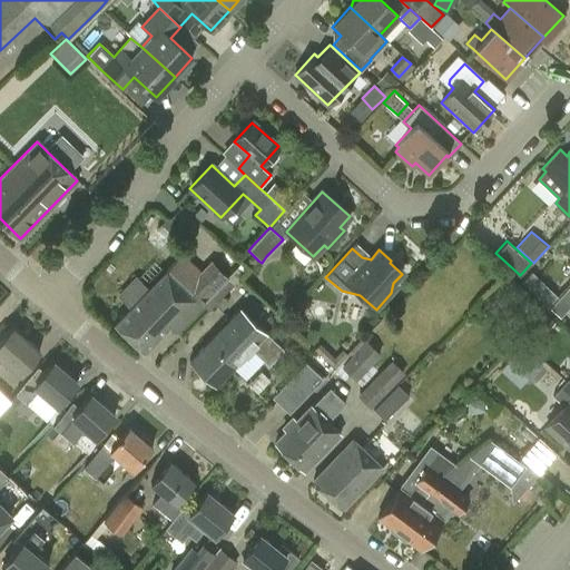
[(183,252),(165,271),(114,323),(144,352),(169,325),(176,333),(229,277),(210,259),(202,269),(183,252)]
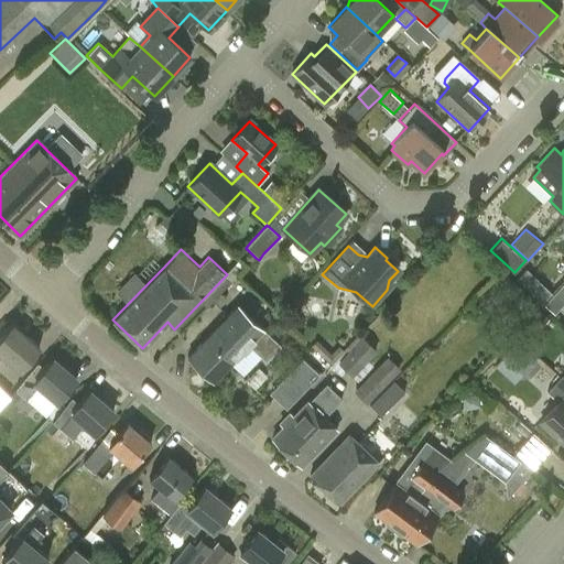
[(499,308),(519,286),(503,272),(484,294),(499,308)]
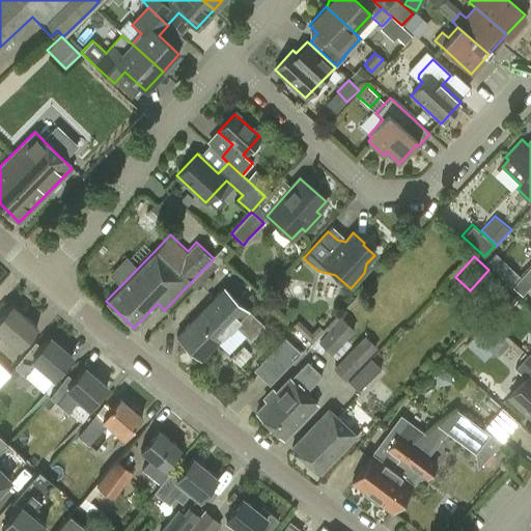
[(530,269),(529,267),(511,287),(521,296),(530,283),(530,269)]
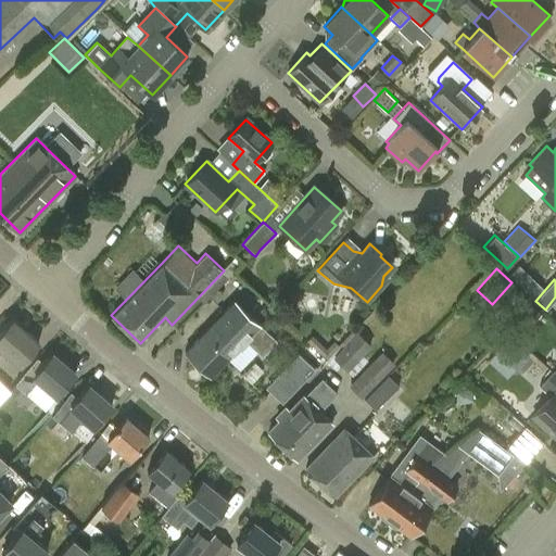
[(258,323),(256,325),(232,302),(209,326),(235,351),(245,340),(262,355),(277,340),(258,323)]
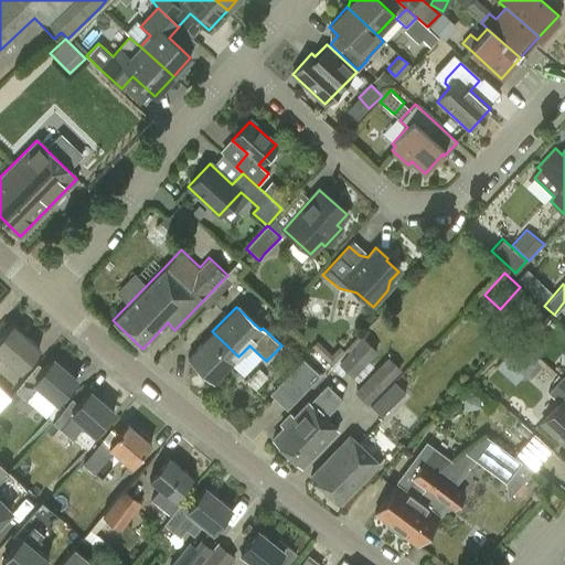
[(530,323),(518,334),(524,341),(537,329),(535,327),(547,316),(541,309),(528,321),(530,323)]
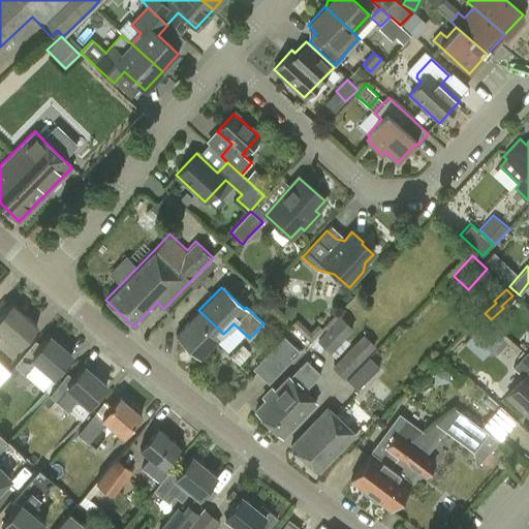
[(10,305),(0,316),(0,334),(2,332),(19,346),(36,327),(10,305)]
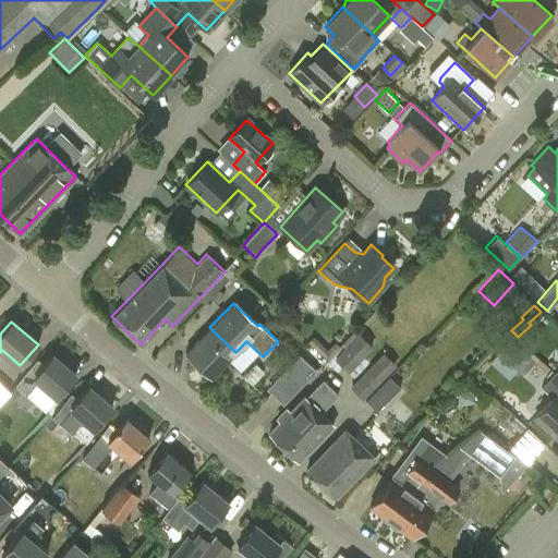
[(235,352),(209,327),(185,352),(211,377),(235,352)]
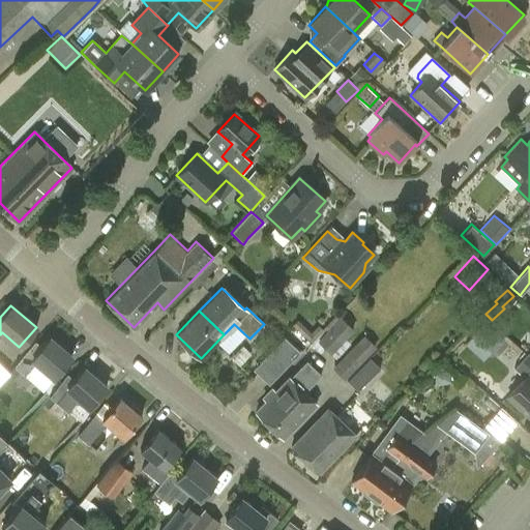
[(341,315),(318,341),(332,353),(355,327),(341,315)]
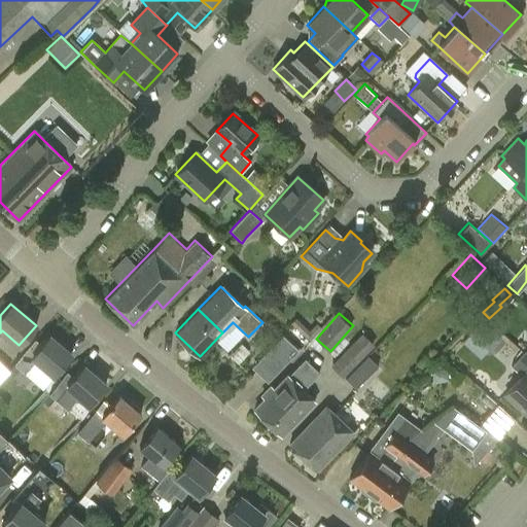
[(501,339),(481,320),(468,332),(489,351),(501,339)]
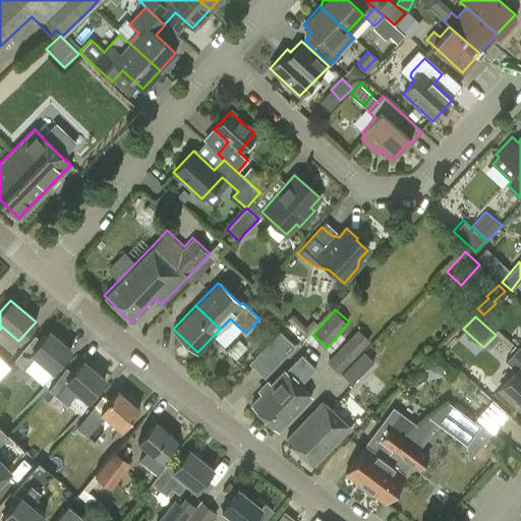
[(51,332),(43,341),(35,334),(14,358),(20,363),(13,371),(24,382),(32,373),(42,382),(54,368),(56,369),(72,350),(51,332)]
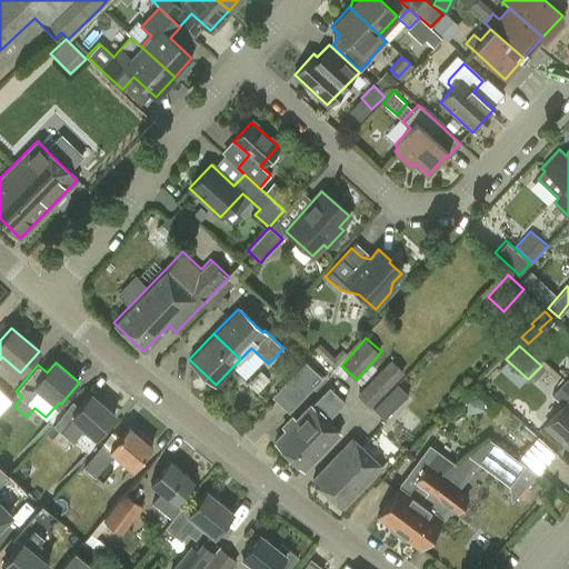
[(321,375),(308,362),(297,373),(301,377),(291,389),(288,386),(277,398),(290,410),(321,375)]
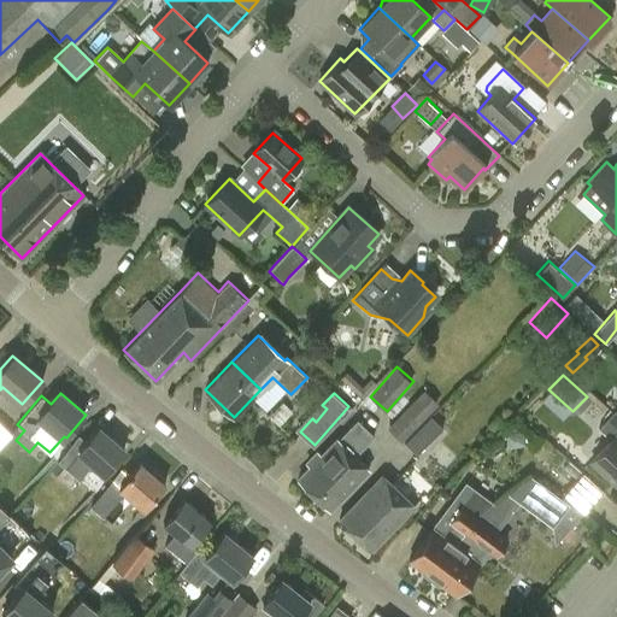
[(281,424),(291,407),(280,401),(270,418),(281,424)]
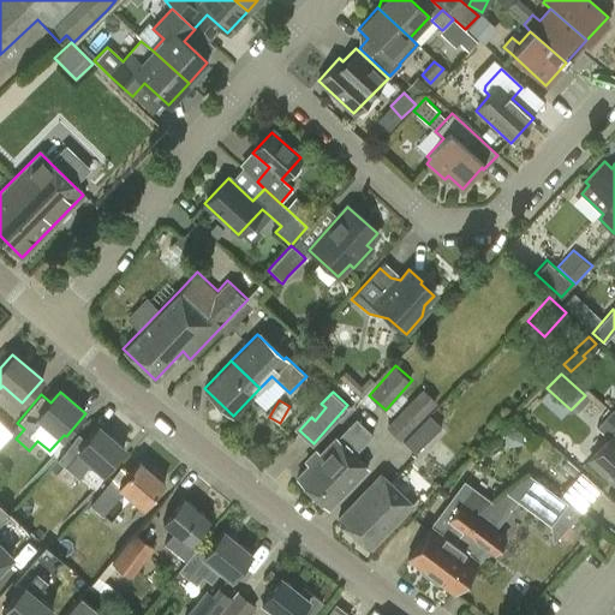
[(408,405),(387,428),(399,439),(421,416),(408,405)]
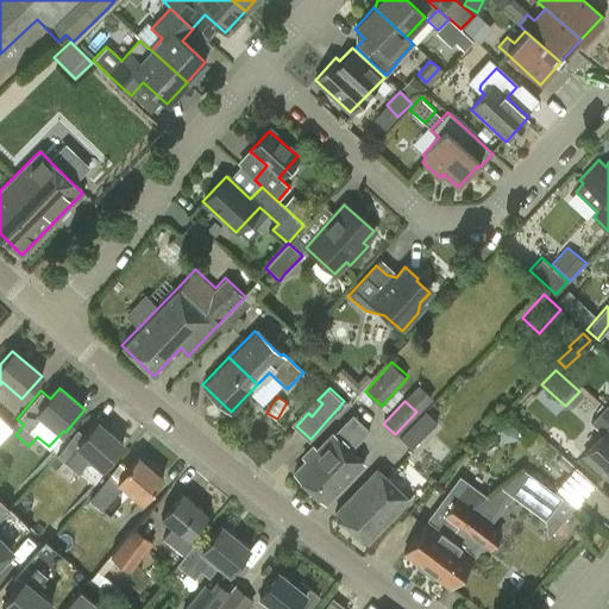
[(608,410),(604,407),(591,421),(603,433),(583,454),(608,478),(608,410)]
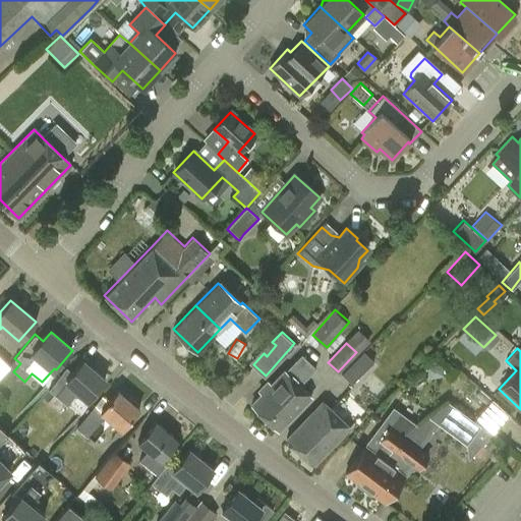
[(364,351),(342,373),(351,383),(373,360),(364,351)]
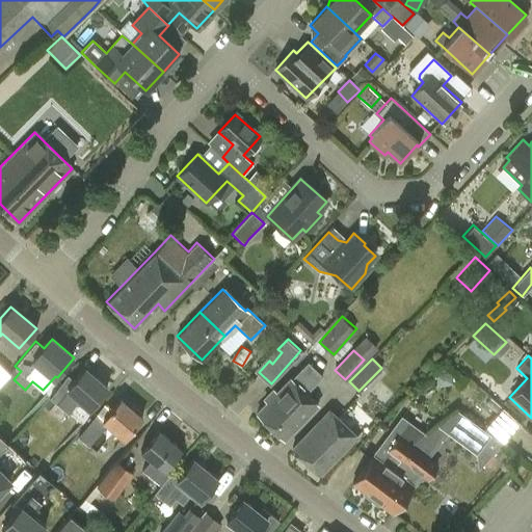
[(308,362),(291,379),(290,378),(276,393),(273,390),(263,400),(266,403),(256,414),(283,441),(317,404),(306,393),(322,375),(308,362)]
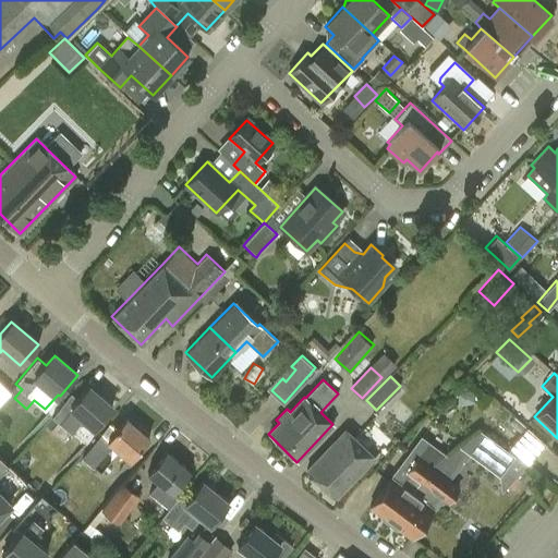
[(0,400),(9,391),(0,383),(0,400)]
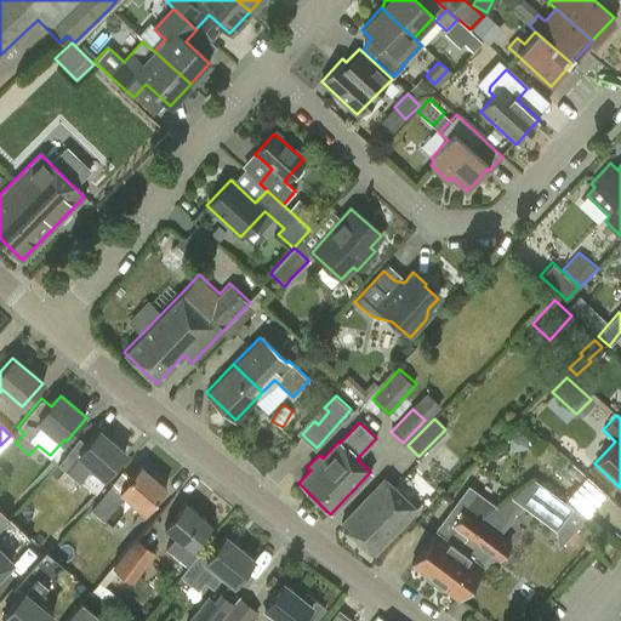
[(100,429),(87,444),(79,437),(58,462),(66,468),(57,478),(70,489),(78,479),(98,497),(109,484),(103,478),(107,474),(126,451),(100,429)]
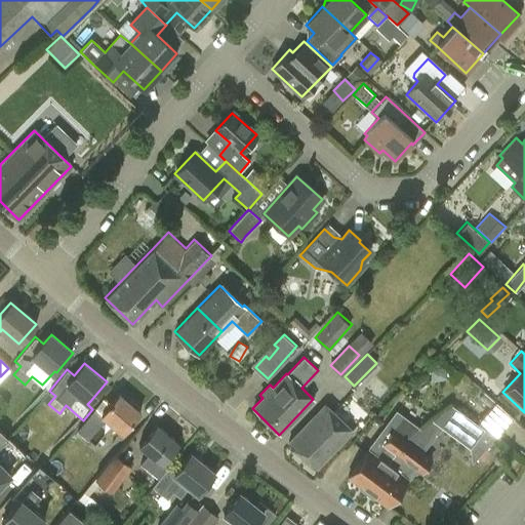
[(117,393),(102,411),(94,406),(92,409),(83,420),(76,429),(86,437),(104,416),(122,433),(140,412),(136,409),(138,408),(130,401),(129,403),(117,393)]
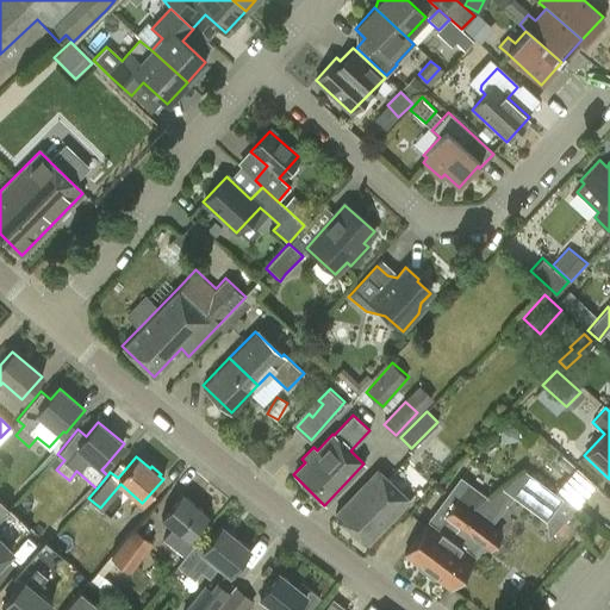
[(576,468),(554,492),(577,509),(596,486),(576,468)]
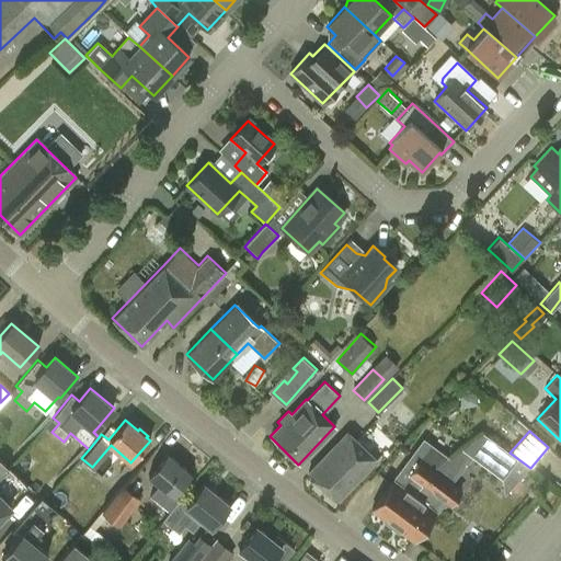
[(376,460),(346,432),(307,472),(336,501),(376,460)]
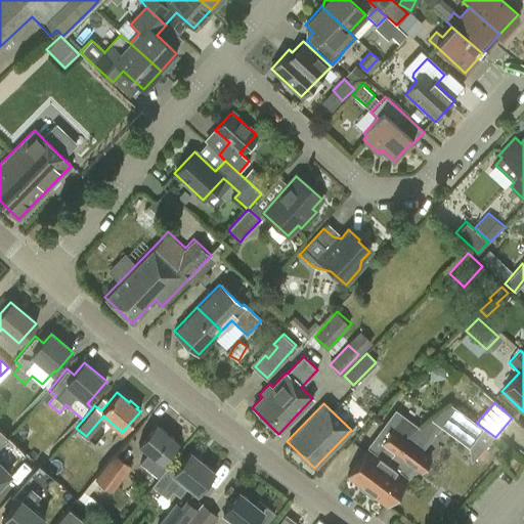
[(394,409),(366,448),(346,476),(366,490),(405,438),(420,427),(402,413),(401,415),(394,409)]
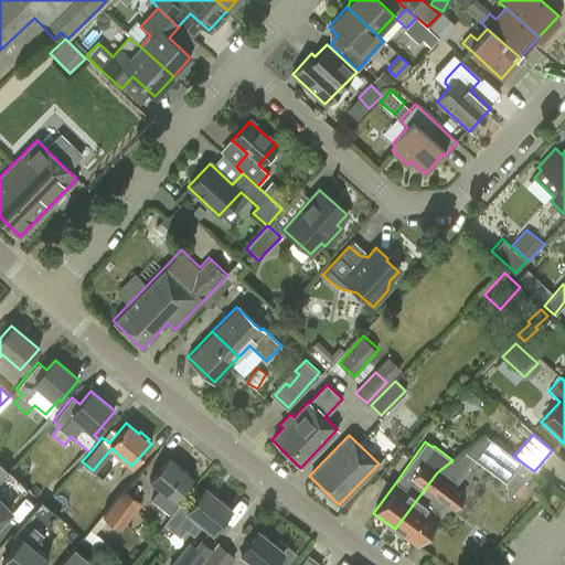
[(148,479),(159,488),(151,499),(152,500),(141,514),(157,526),(168,513),(170,514),(180,502),(181,501),(176,498),(192,478),(167,457),(148,479)]
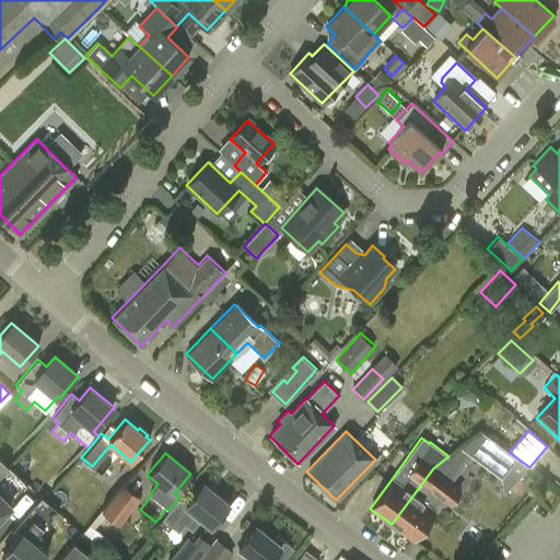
[(0,516),(11,506),(10,505),(27,487),(9,469),(0,461),(0,516)]
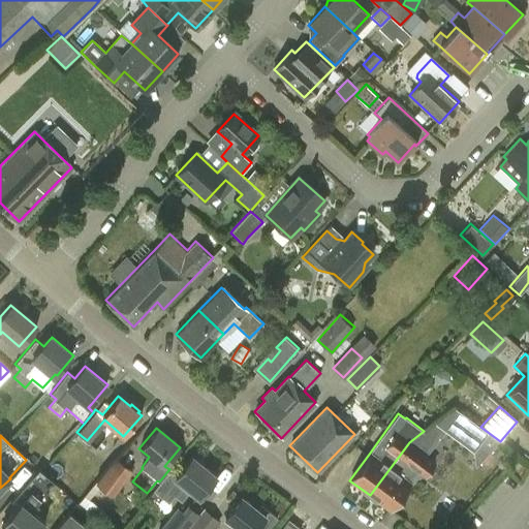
[(434,463),(426,456),(409,442),(370,495),(391,510),(410,483),(418,471),(425,475),(434,463)]
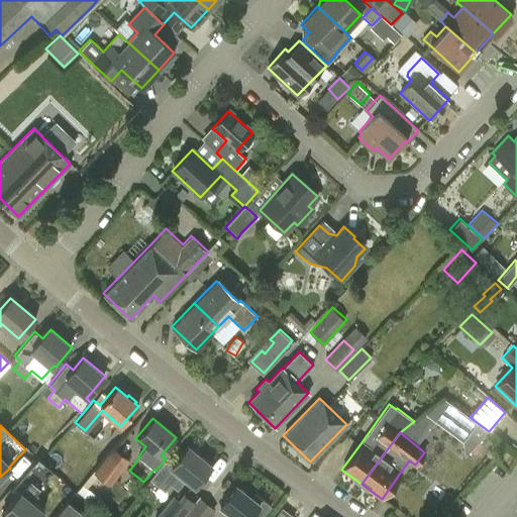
[(110,484),(129,458),(112,445),(93,471),(110,484)]
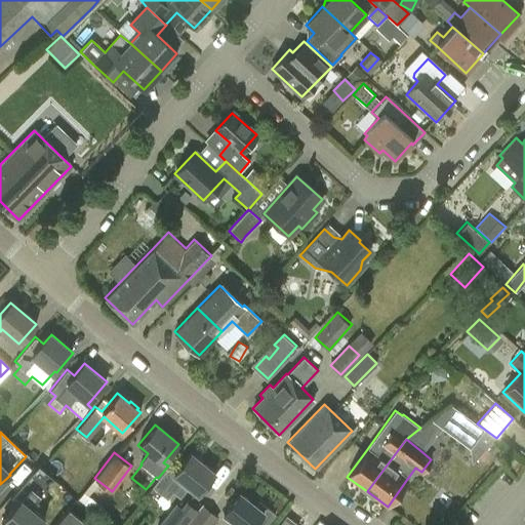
[(167,467),(158,478),(153,484),(162,491),(169,483),(180,492),(187,486),(197,494),(214,473),(190,453),(174,473),(167,467)]
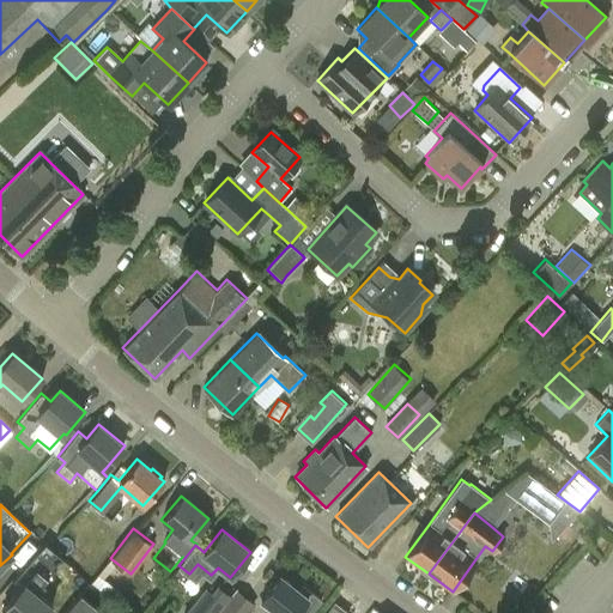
[(30,574),(24,583),(0,611),(4,612),(44,612),(52,606),(37,594),(44,586),(42,583),(46,577),(35,569),(30,574)]
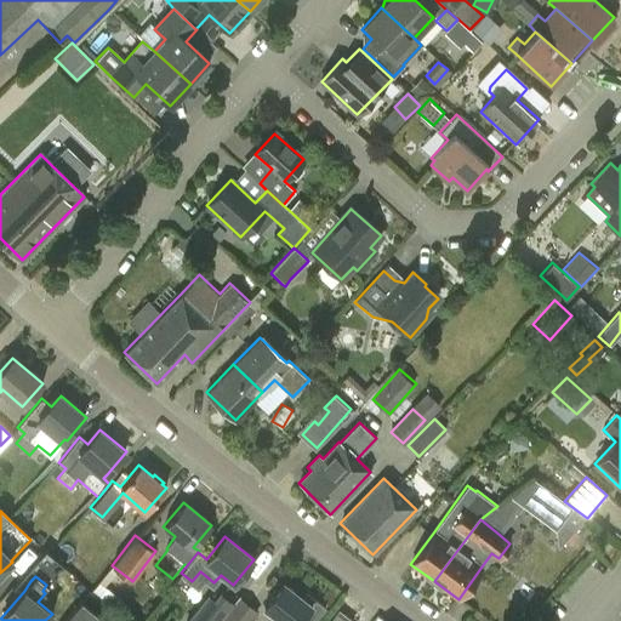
[(306,592),(301,598),(283,582),(263,608),(277,617),(273,620),(297,620),(300,619),(302,620),(315,620),(326,608),(306,592)]
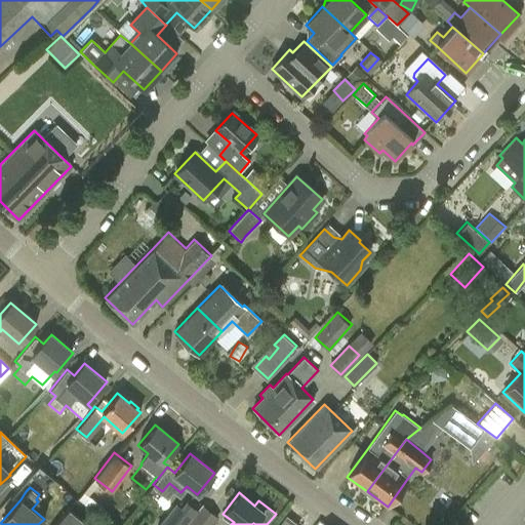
[(190,524),(205,507),(202,503),(198,509),(186,498),(180,506),(175,501),(157,524),(190,524)]
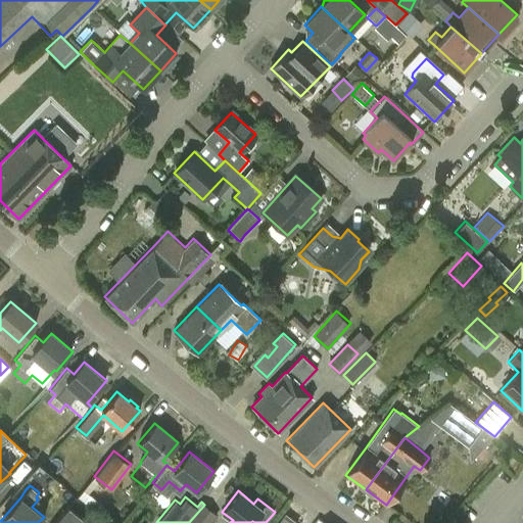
[(210,522),(218,515),(204,505),(189,522),(210,522)]
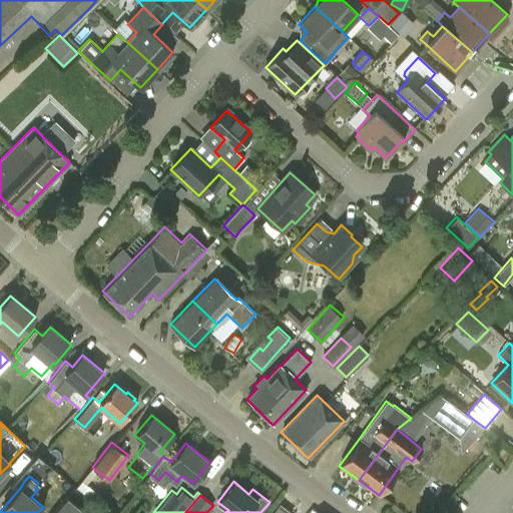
[(57,509),(61,512),(85,512),(67,497),(57,509)]
